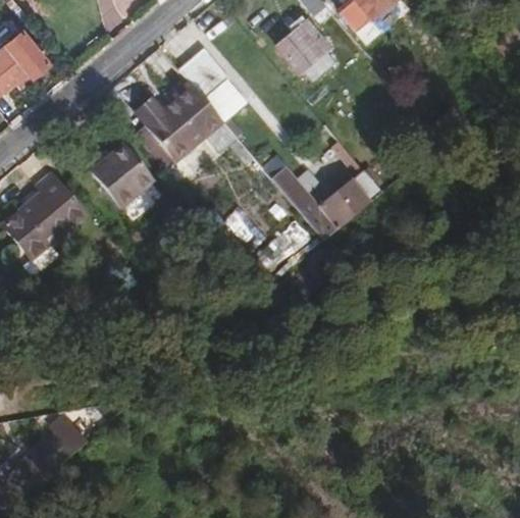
[(326,7),(320,0),(299,0),(314,17),(326,7)]
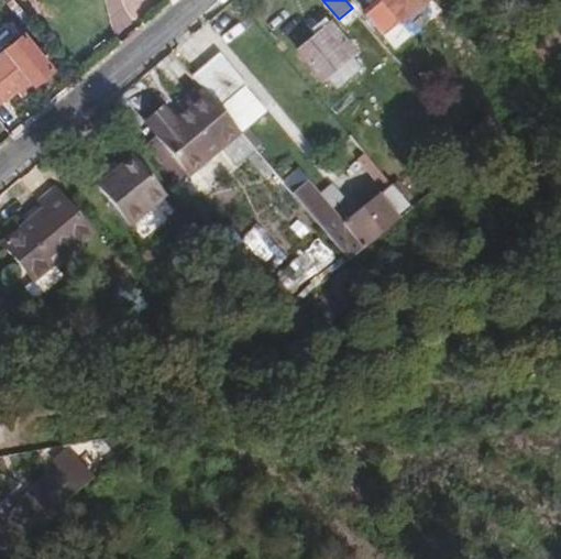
[(383,0),(403,23),(429,0),(383,0)]
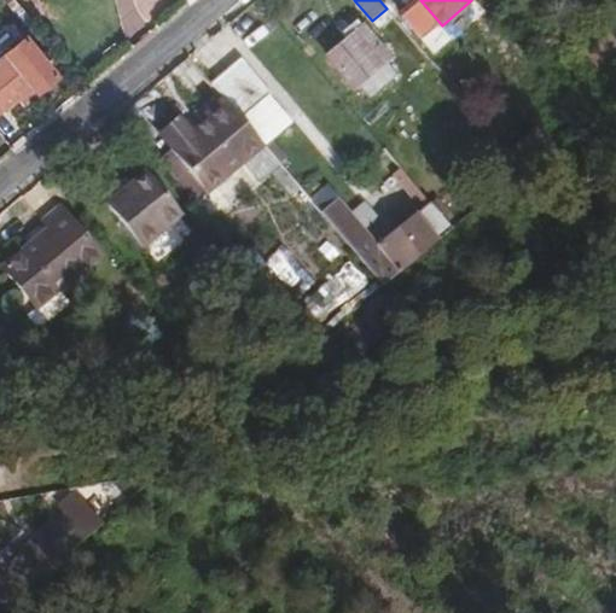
[(330,56),(356,86),(389,59),(364,29),(330,56)]
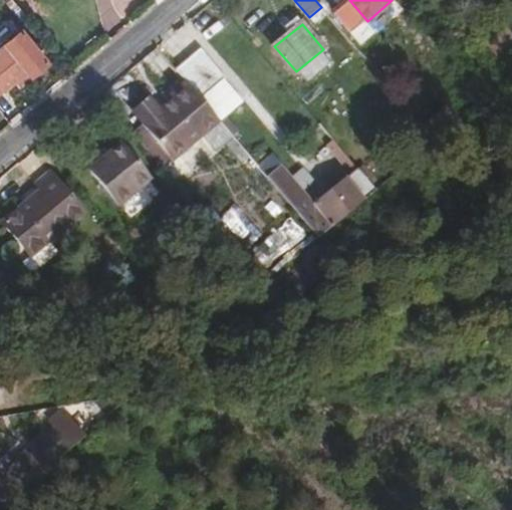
[(49,62),(22,30),(0,48),(0,94),(28,71),(33,76),(49,62)]
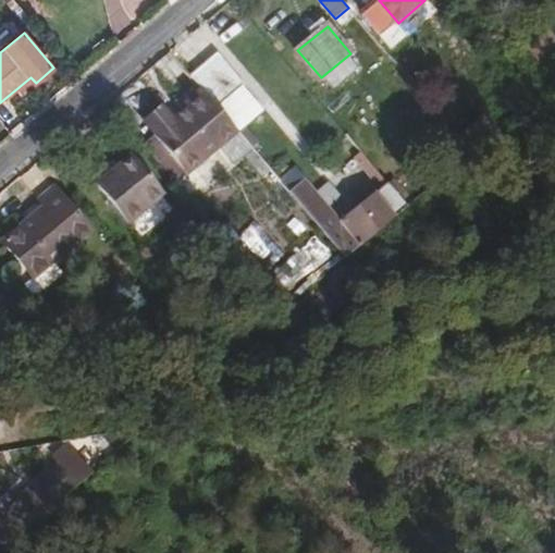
[(201,86),(221,109),(248,88),(219,53),(192,74),(201,86)]
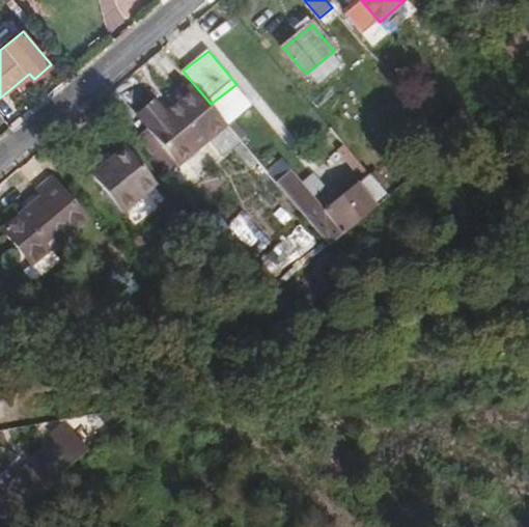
[(227,125),(211,104),(192,82),(171,100),(174,105),(165,112),(159,105),(141,119),(148,128),(147,130),(178,166),(227,125)]
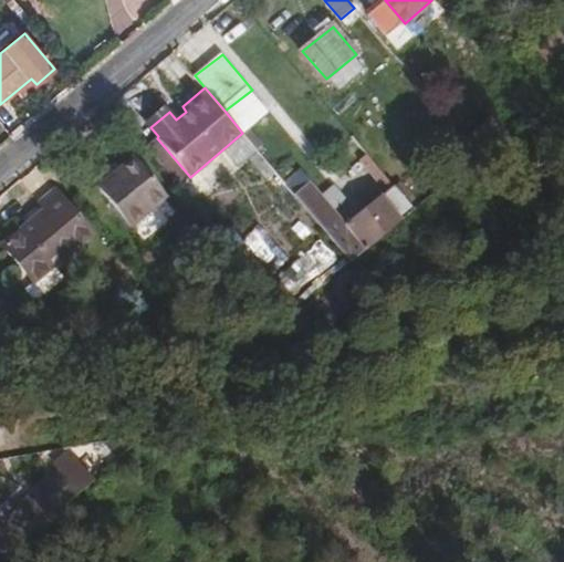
[(450,127),(438,136),(462,164),(473,155),(450,127)]
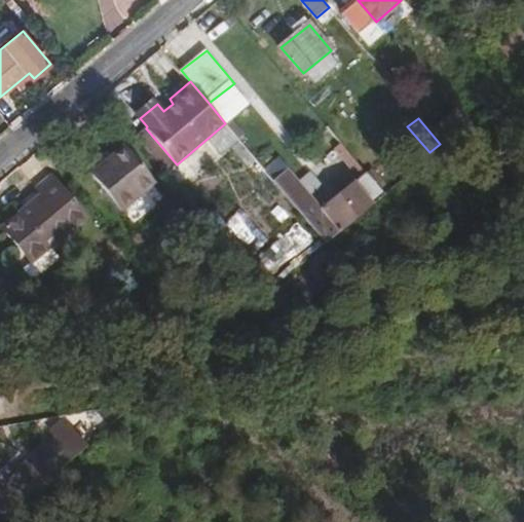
[(122,212),(152,186),(155,184),(125,148),(91,177),(122,212)]
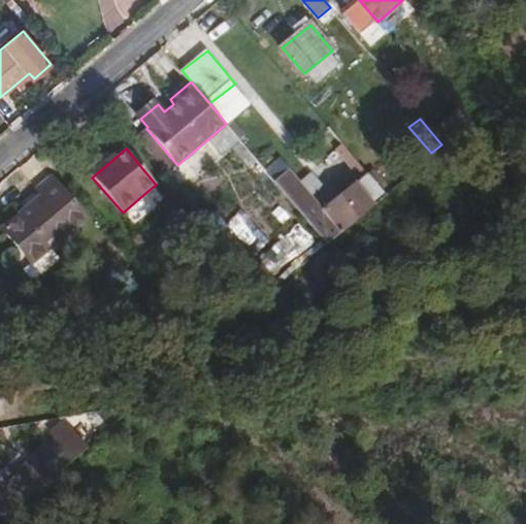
[(196,151),(181,163),(190,175),(205,163),(196,151)]
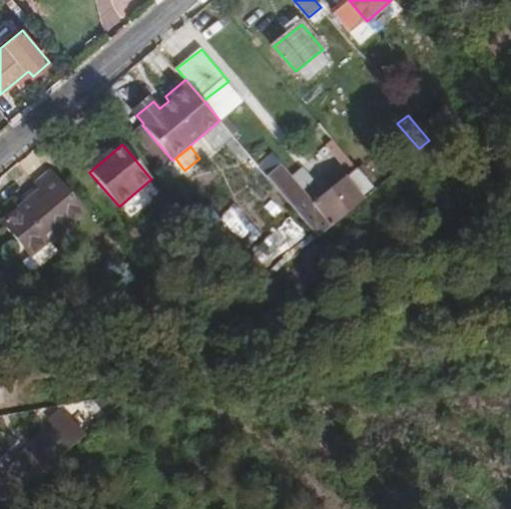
[(278,165),(266,175),(292,207),(304,197),(278,165)]
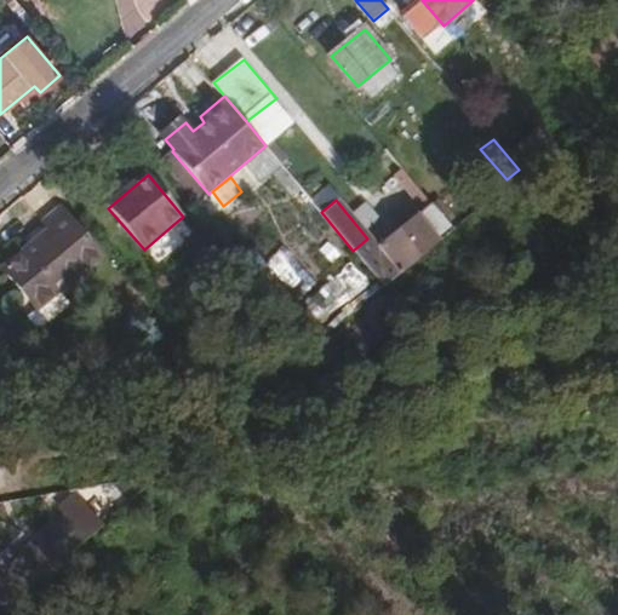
[(452,225),(433,202),(383,245),(402,268),(452,225)]
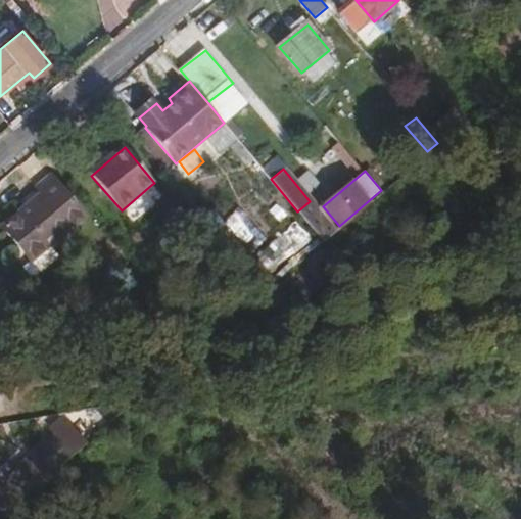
[(31,260),(50,244),(85,217),(51,175),(37,187),(41,192),(2,225),(31,260)]
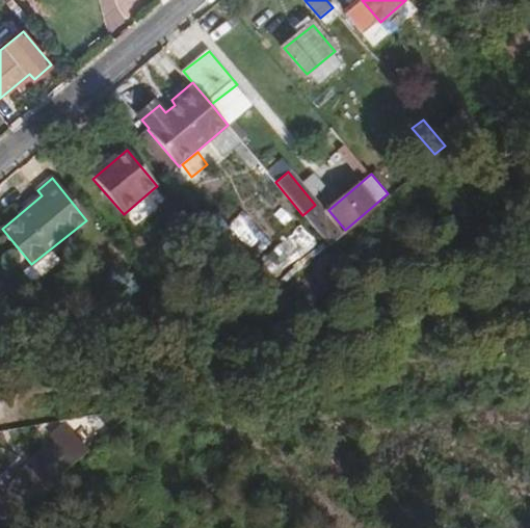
[(252,253),(268,241),(244,209),(229,220),(252,253)]
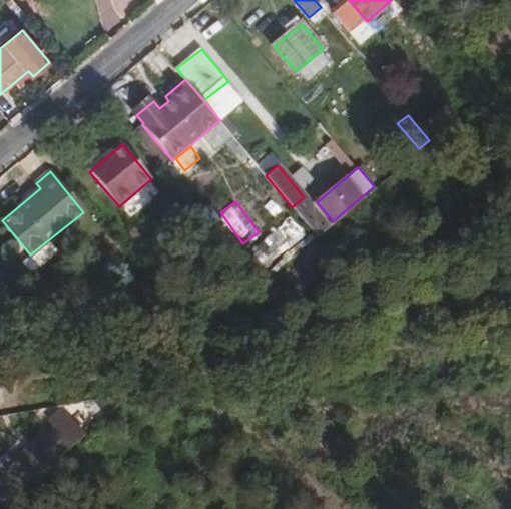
[(267,233),(273,239),(258,251),(272,270),(310,238),(290,214),(267,233)]
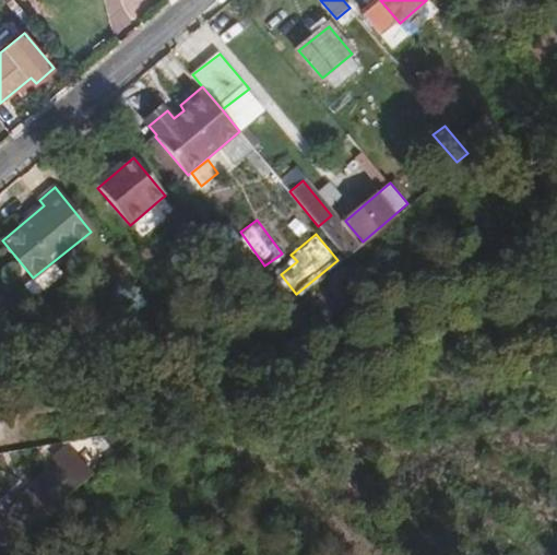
[(62,272),(54,261),(33,278),(25,284),(35,295),(62,272)]
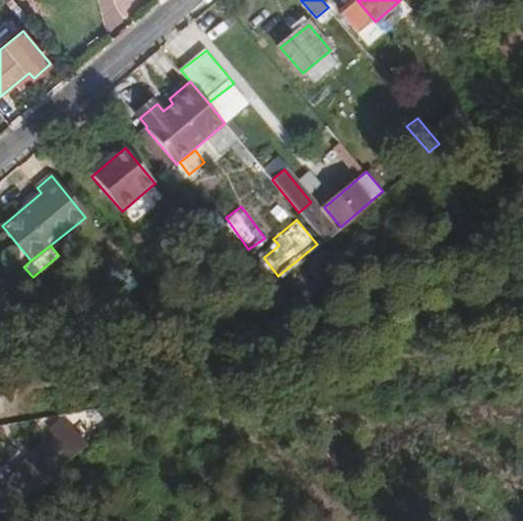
[(10,307),(0,309),(0,323),(13,321),(10,307)]
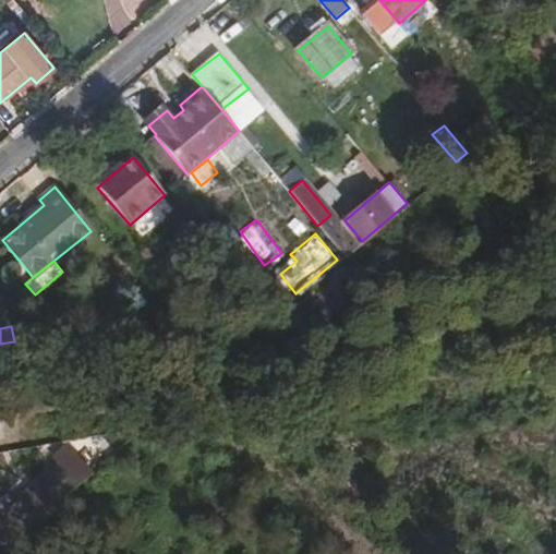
[(0,533),(10,543),(96,469),(77,447),(75,449),(71,444),(60,453),(65,459),(36,484),(43,491),(27,504),(15,489),(1,500),(0,503),(0,526),(0,527),(0,533)]
